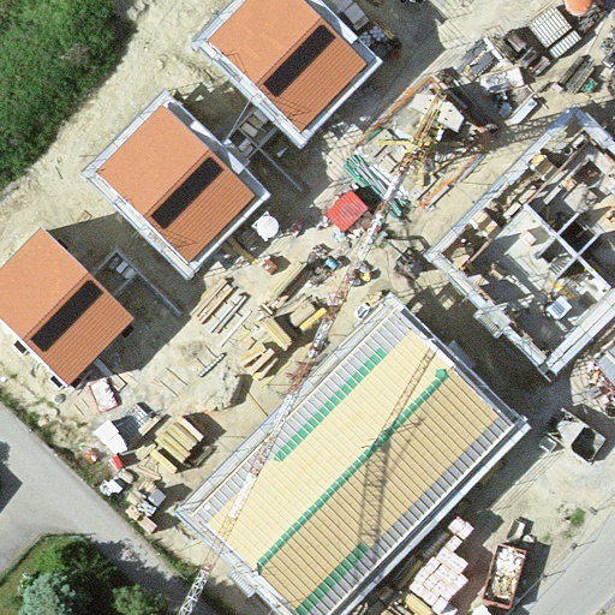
[(369,64),(303,0),(250,0),(210,42),(303,132),(369,64)]
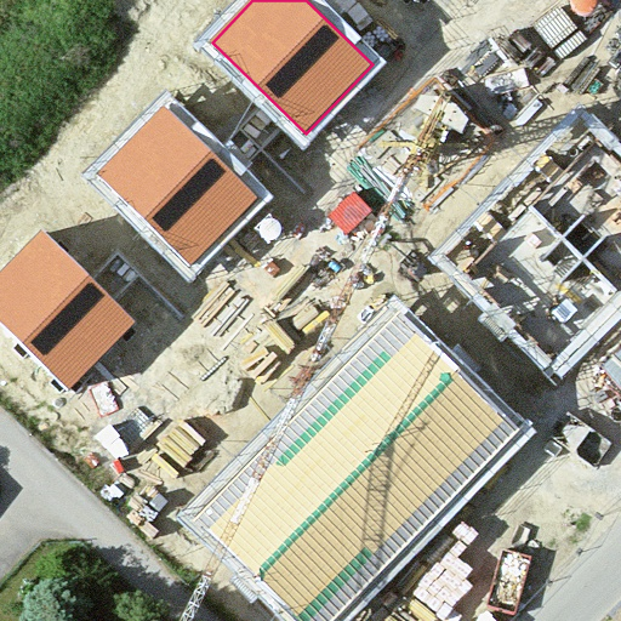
[(258,197),(164,106),(98,175),(193,266),(258,197)]
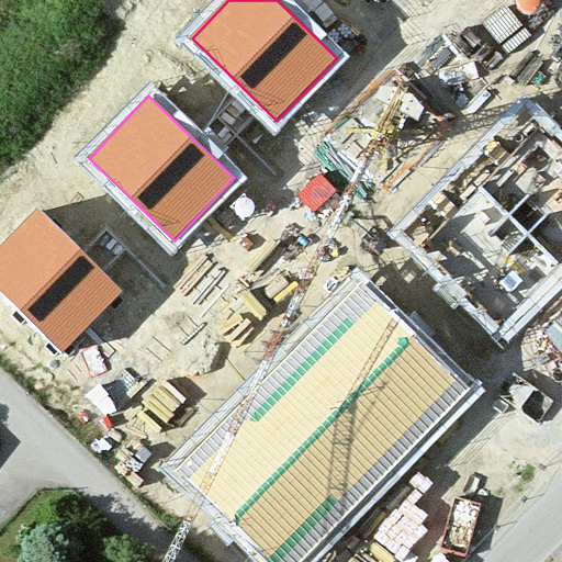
[(561,168),(480,247),(561,332),(561,168)]
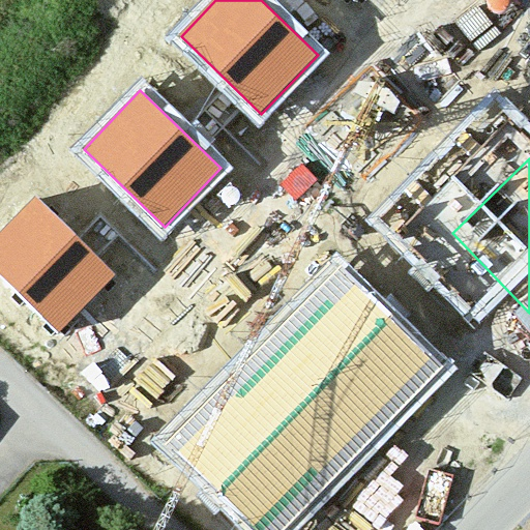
[(114,274),(34,197),(0,231),(0,276),(58,332),(114,274)]
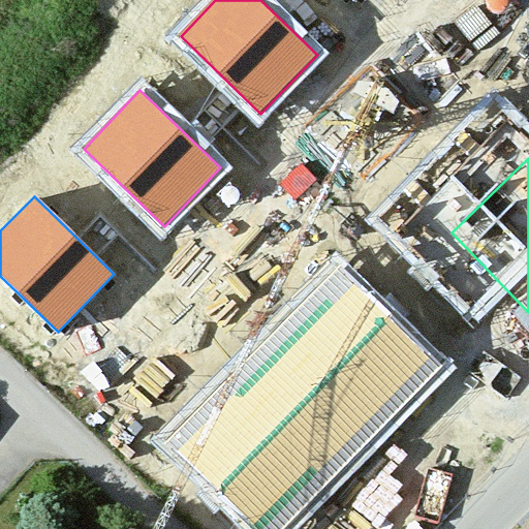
[(281,324),(386,427),(409,403),(444,367),(339,265),(310,294),(281,324)]
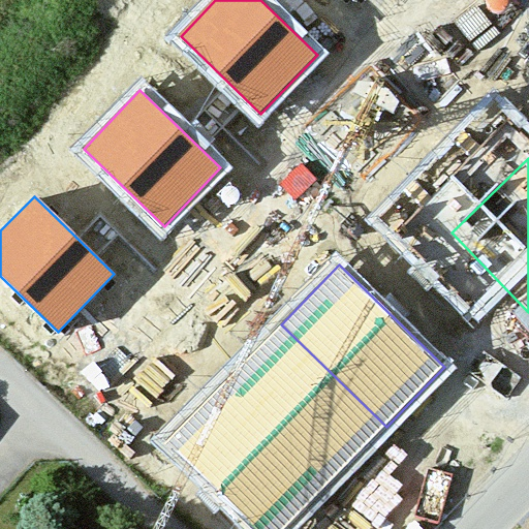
[(223,383),(329,486),(386,427),(281,324),(223,383)]
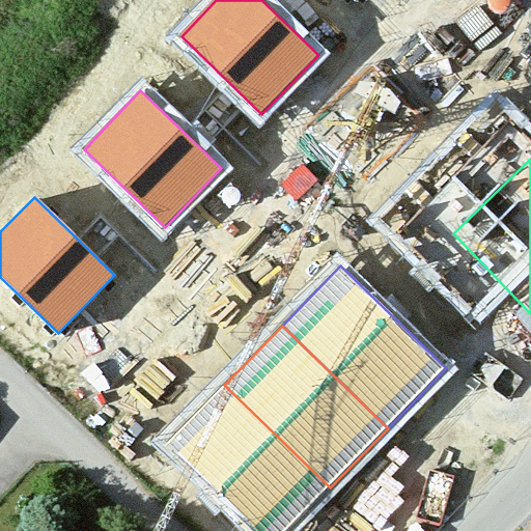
[(330,487),(224,385),(195,415),(166,445),(254,530),(286,530),(300,518),(330,487)]
